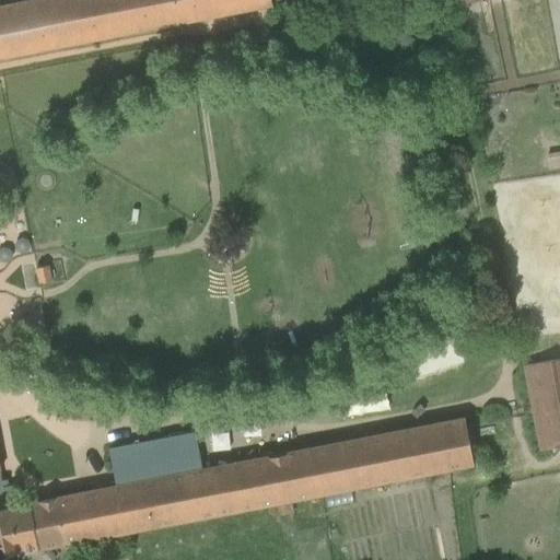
[(0,61),(71,48),(62,0),(33,0),(0,7),(0,61)]
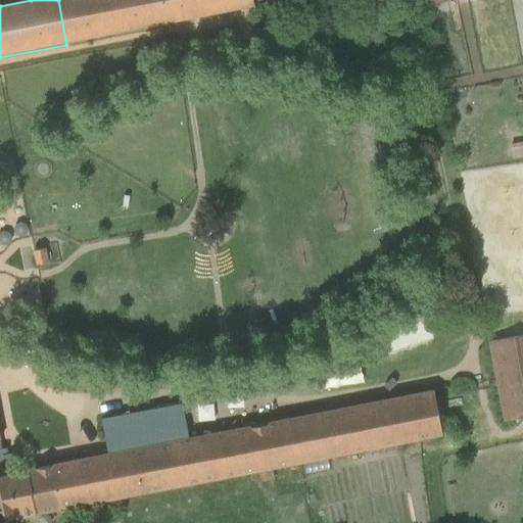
[(251,0),(58,0),(66,45),(253,7),(251,0)]
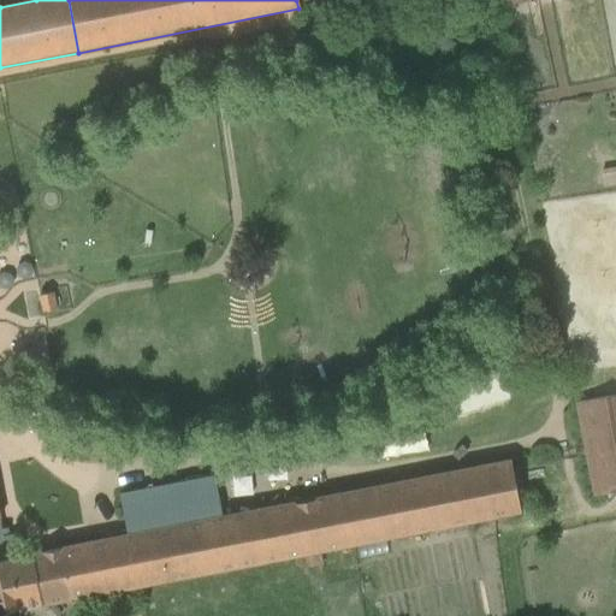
[(498,0),(502,13),(570,0),(498,0)]
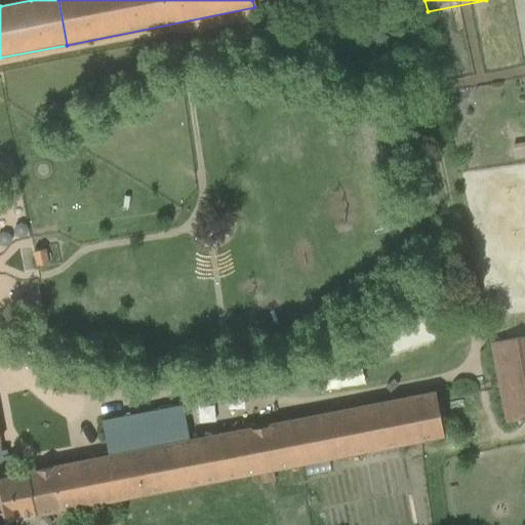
[(45,250),(32,252),(35,266),(47,264),(45,250)]
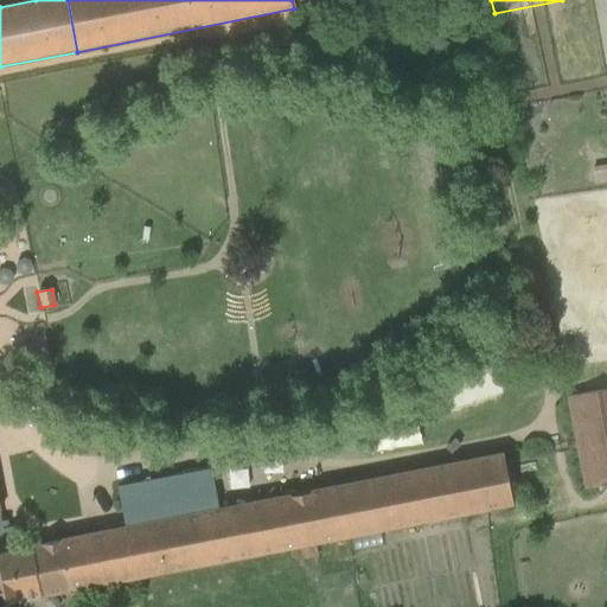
[(606,389),(564,400),(585,494),(606,489),(606,389)]
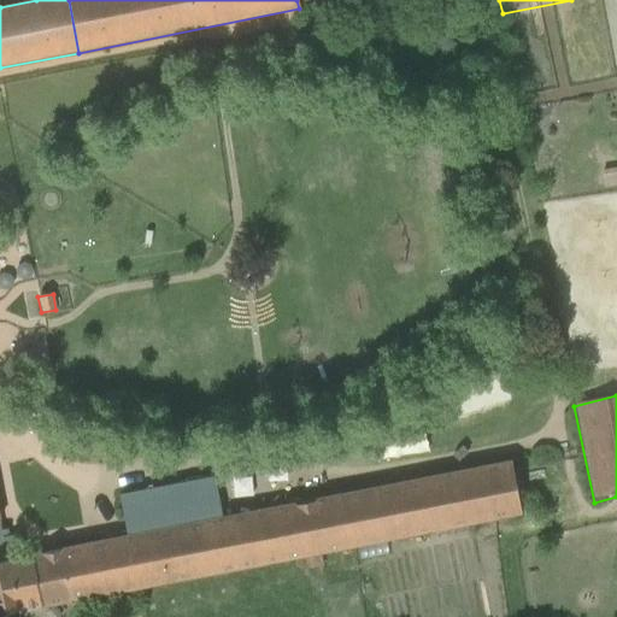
[(127,536),(31,553),(31,557),(43,606),(43,609),(521,513),(511,460),(223,517),(215,477),(118,495),(127,536)]
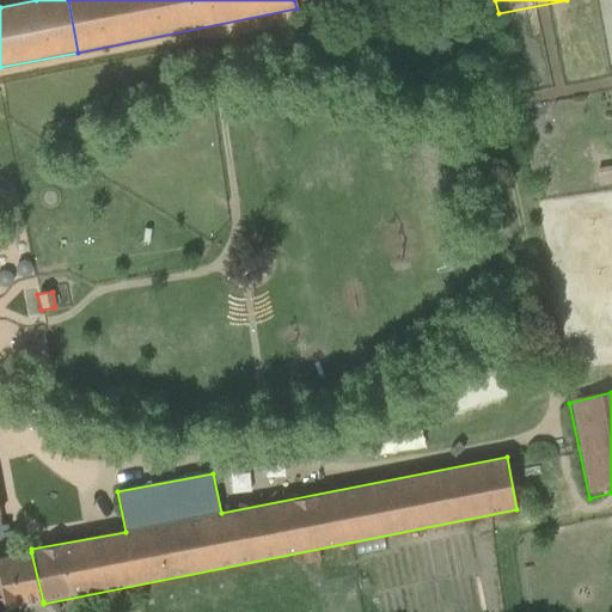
[(6,556),(0,521),(0,609),(43,601),(31,552),(6,556)]
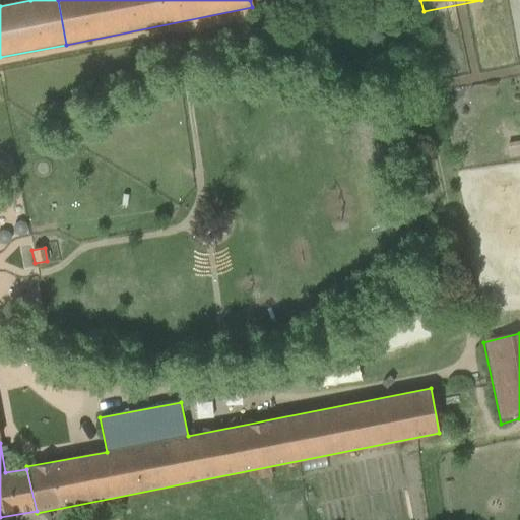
All buildings are outlined.
